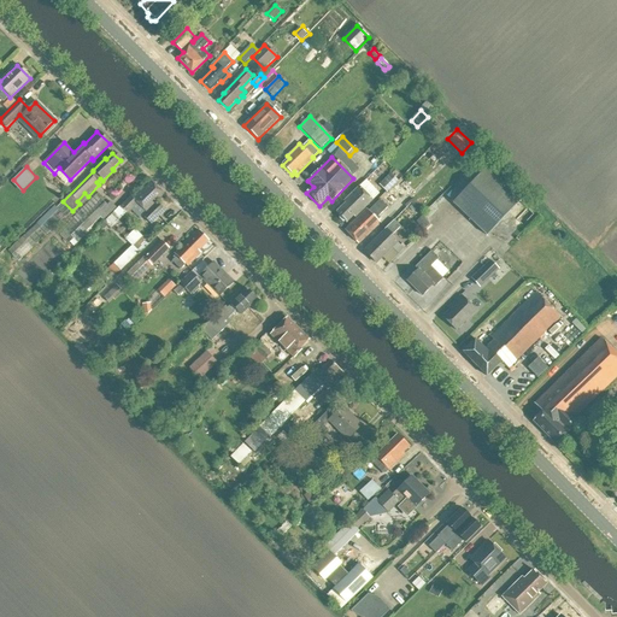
[(487,236),(519,201),(486,169),(453,204),(487,236)]
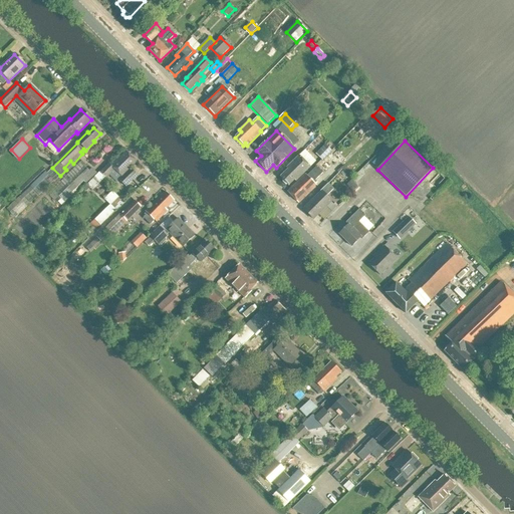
[(325,146),(315,155),(322,162),(331,152),(325,146)]
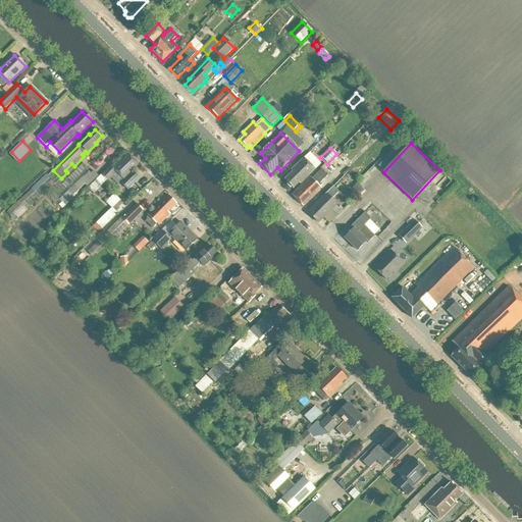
[(127,154),(112,169),(110,166),(101,175),(108,181),(116,173),(123,180),(120,183),(127,190),(139,178),(132,171),(138,165),(127,154)]
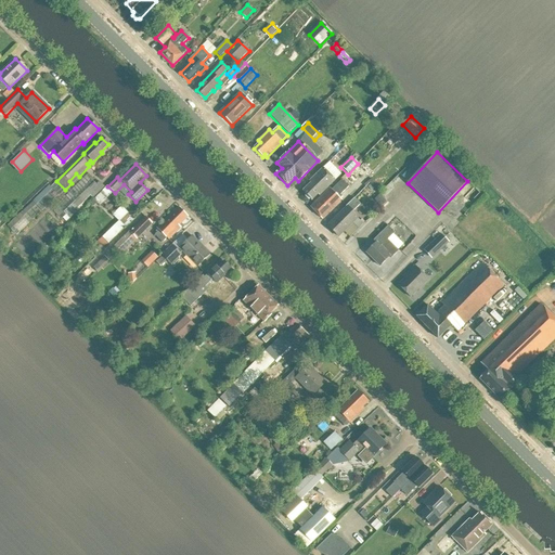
[(319,196),(334,181),(322,169),(309,181),(311,183),(302,191),(305,194),(305,196),(308,199),(310,198),(311,201),(318,194),(319,196)]
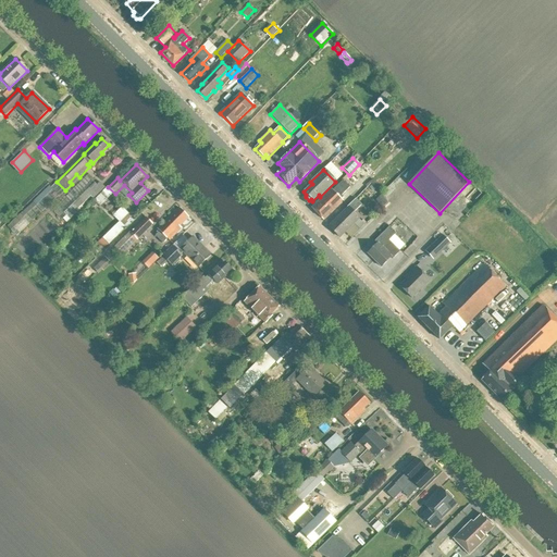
[(323,220),(342,201),(344,198),(342,196),(349,188),(343,182),(333,192),(331,189),(311,209),(323,220)]
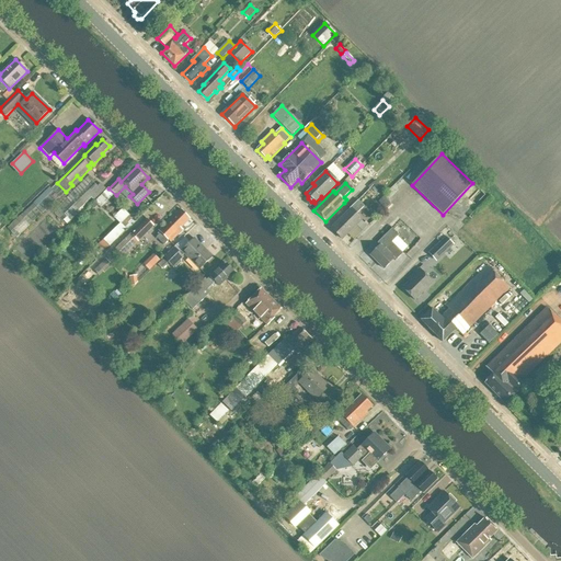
[(70,221),(80,212),(79,210),(80,209),(90,201),(91,198),(93,202),(103,193),(98,187),(95,185),(64,216),(70,221)]
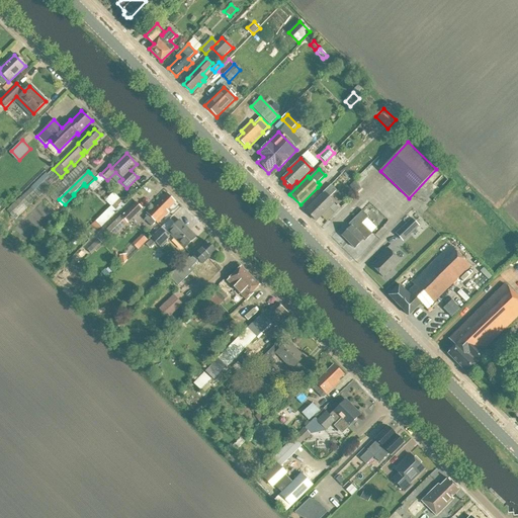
[(33,191),(49,177),(48,175),(46,173),(33,185),(33,186),(30,188),(33,191)]
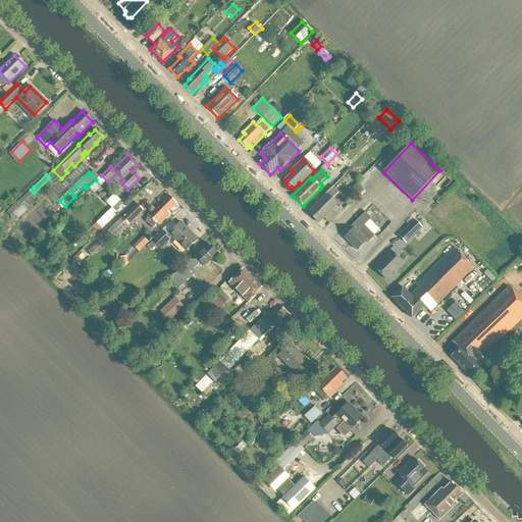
[(101,175),(90,187),(93,191),(94,189),(96,191),(106,180),(101,175)]
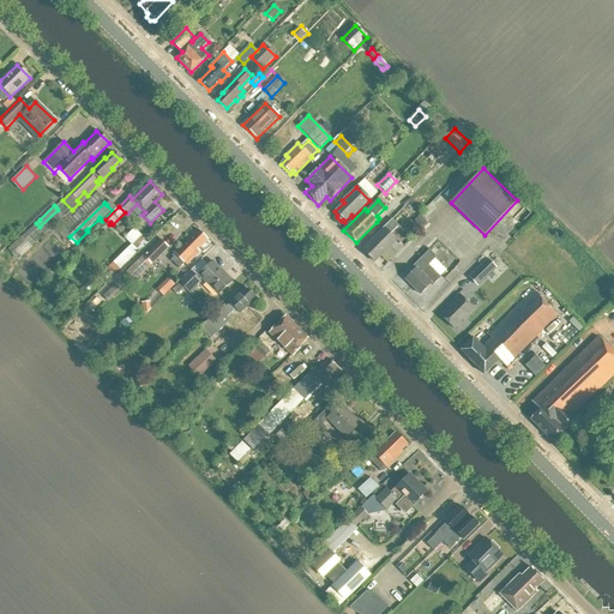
[(420,216),(414,222),(422,229),(428,224),(420,216)]
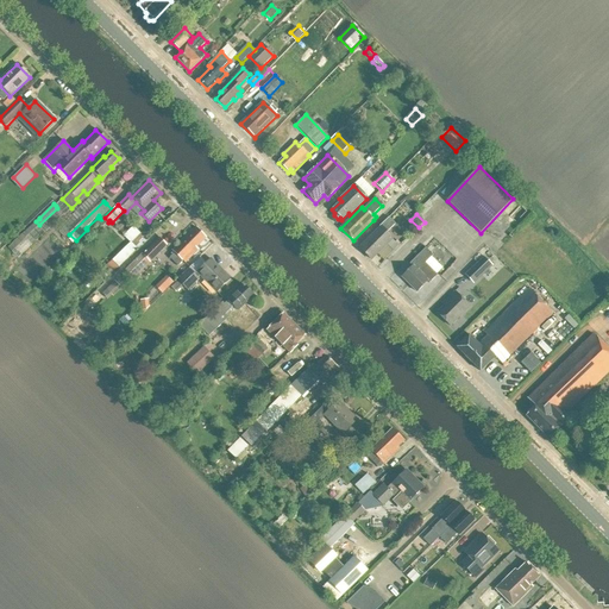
[(380,228),(359,248),(371,261),(387,245),(393,240),(387,234),(396,225),(389,219),(380,228)]
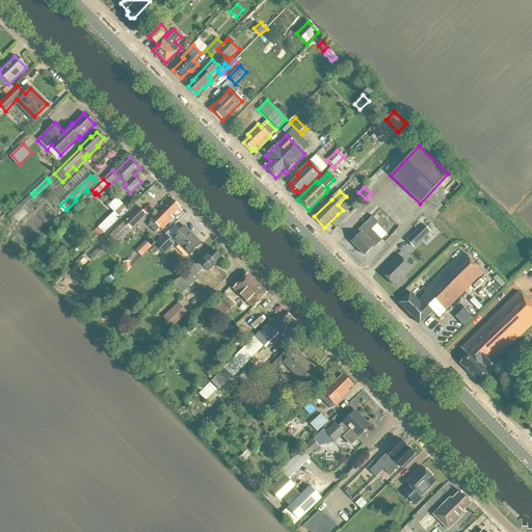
[(104,234),(128,211),(116,198),(108,207),(114,213),(99,229),(104,234)]
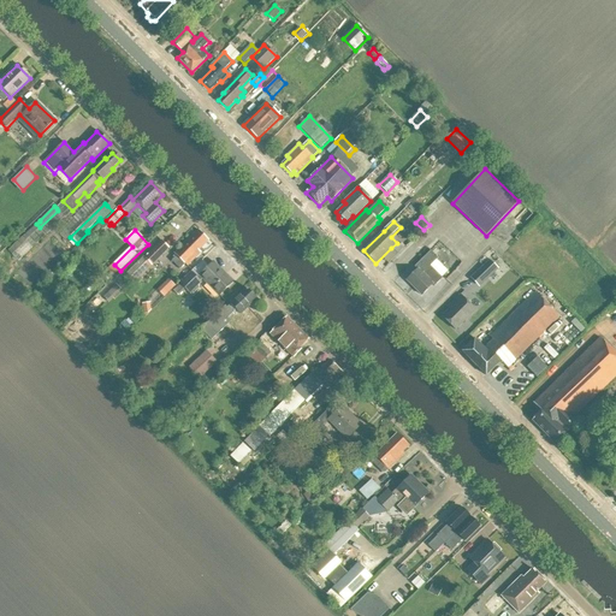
[(197,250),(208,241),(197,230),(173,254),(177,256),(172,261),(179,268),(185,264),(187,266),(200,253),(197,250)]
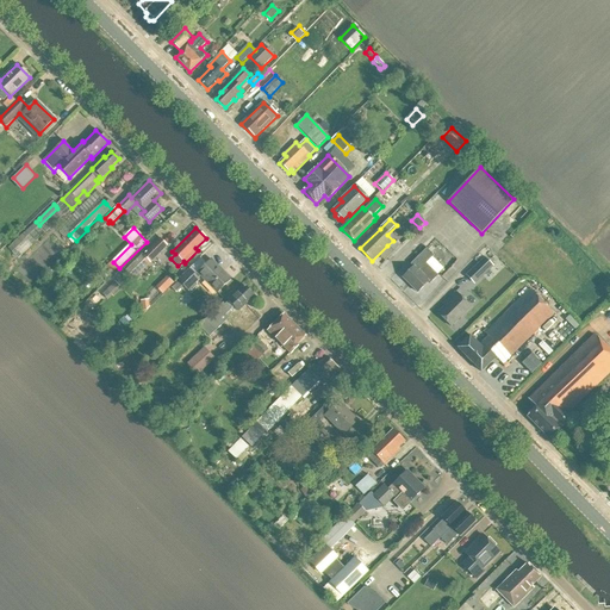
[(18,260),(32,246),(22,235),(7,249),(12,253),(18,260)]
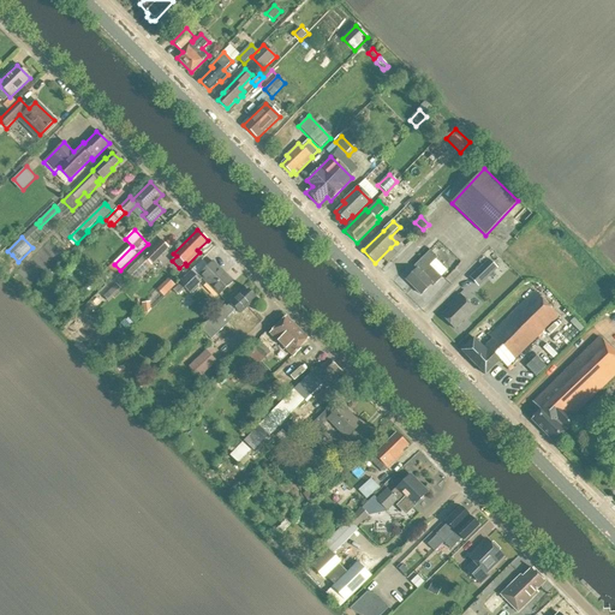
[(162,242),(144,258),(151,266),(169,249),(162,242)]
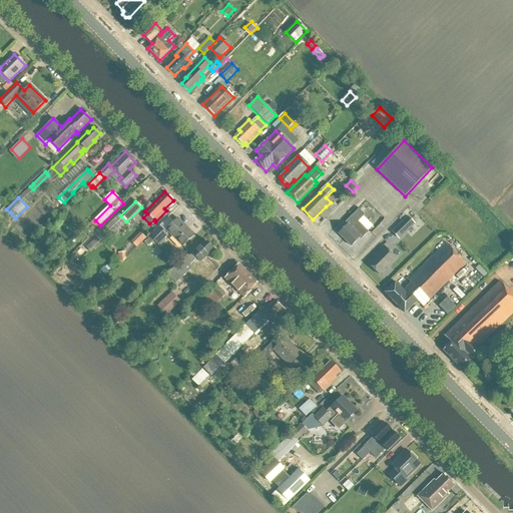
[(332,212),(336,207),(333,204),(331,202),(326,206),(332,212)]
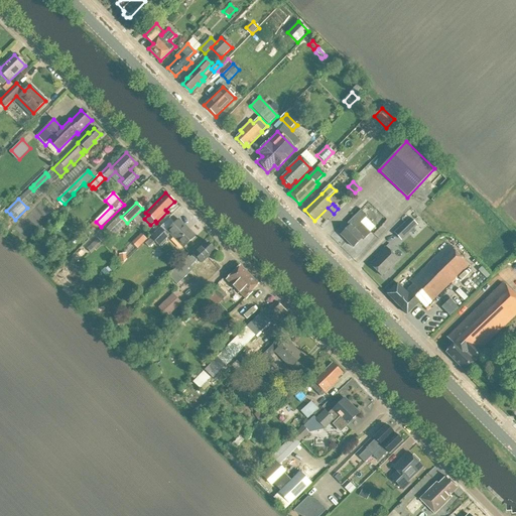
[(371,234),(360,224),(367,217),(361,211),(347,225),(350,227),(341,236),(353,248),(362,239),(364,241),(371,234)]
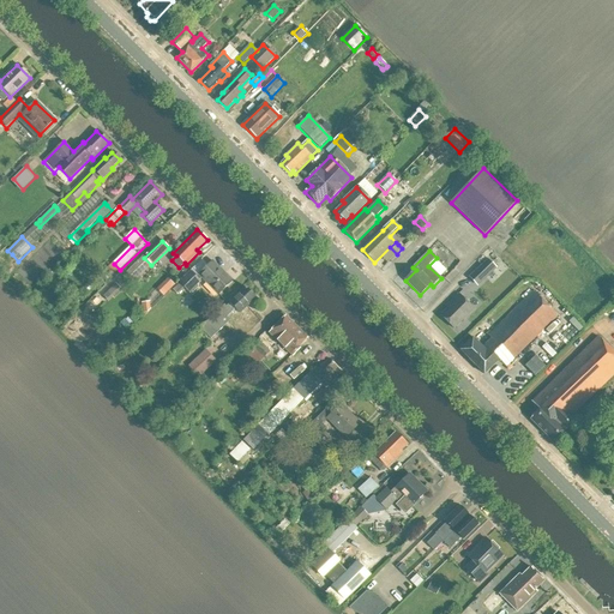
[(149,268),(142,259),(124,277),(131,286),(149,268)]
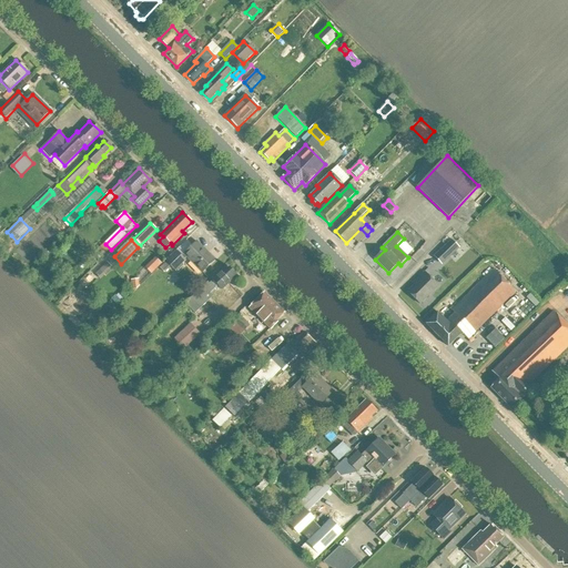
[(434,256),(443,265),(459,249),(452,240),(434,256)]
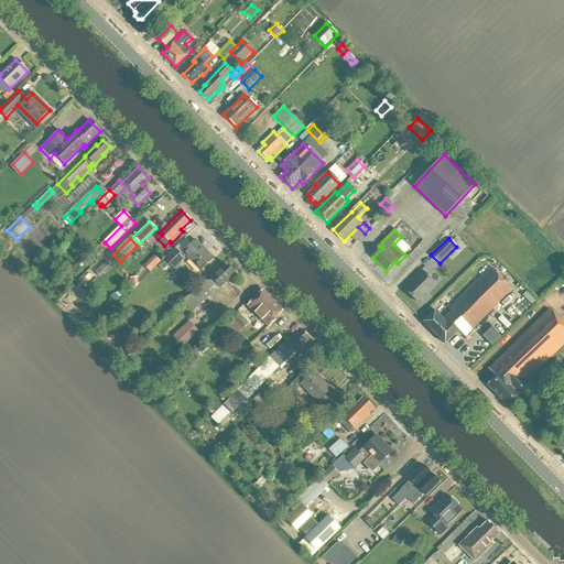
[(213,259),(195,240),(180,256),(174,250),(164,260),(165,261),(170,266),(173,270),(183,259),(185,256),(201,271),(213,259)]
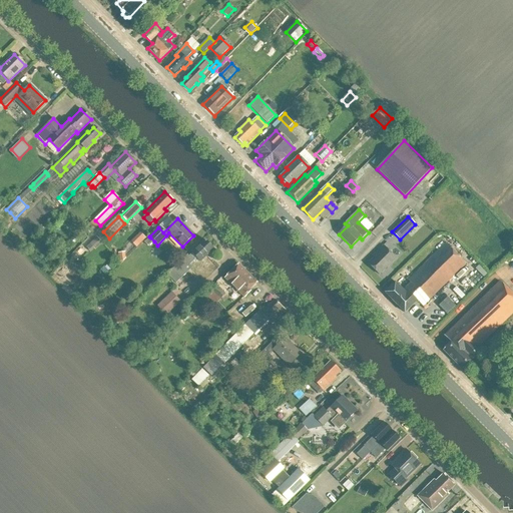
[(132,240),(139,246),(148,236),(141,230),(132,240)]
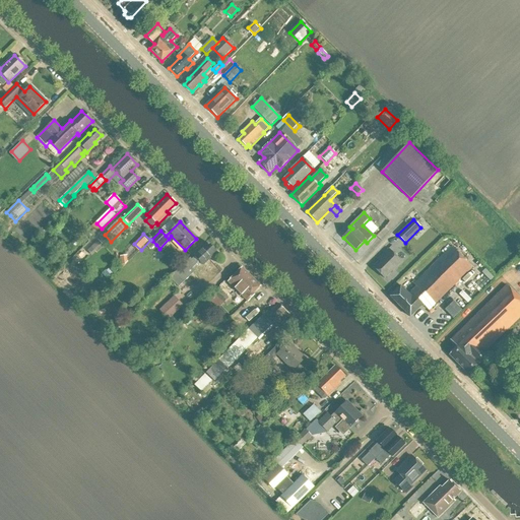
[(96,254),(104,247),(99,241),(91,248),(96,254)]
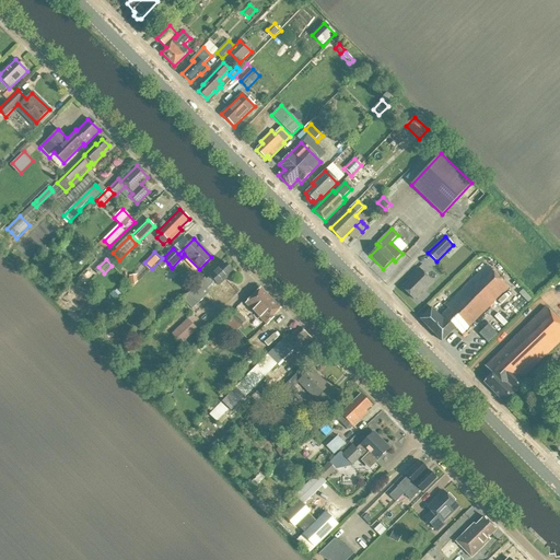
[(162,270),(168,264),(164,259),(158,265),(162,270)]
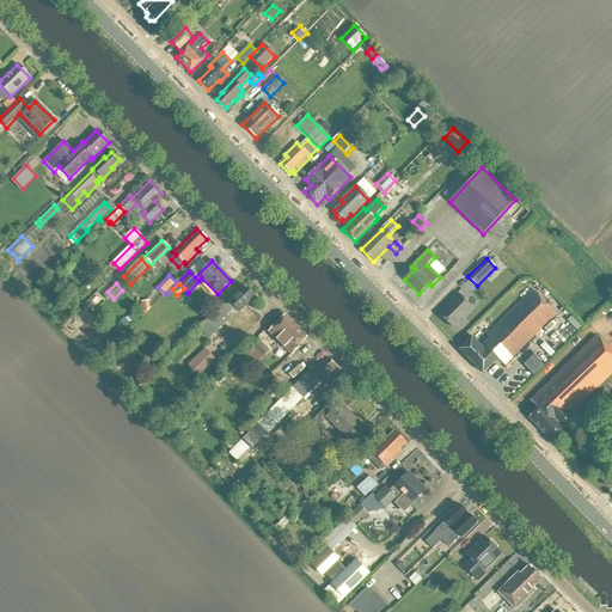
[(245,288),(226,306),(224,305),(219,310),(218,310),(199,328),(210,340),(230,320),(226,317),(234,310),(239,313),(245,307),(244,306),(255,297),(245,288)]
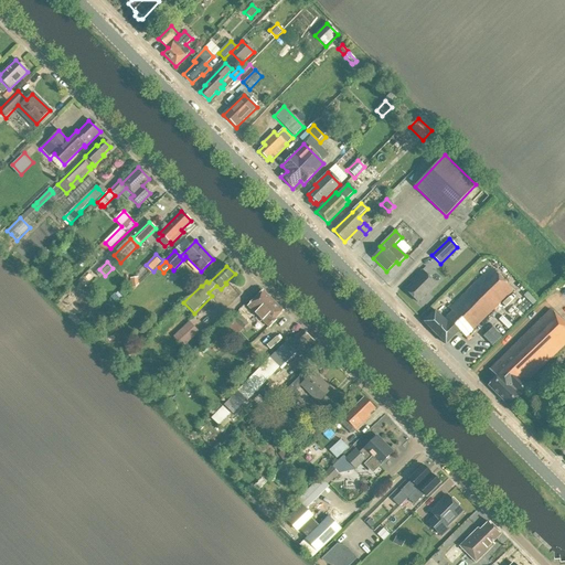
[(466,338),(512,292),(512,290),(490,268),(456,302),(457,302),(449,310),(451,312),(444,320),(435,311),(424,323),(446,345),(459,331),(466,338)]
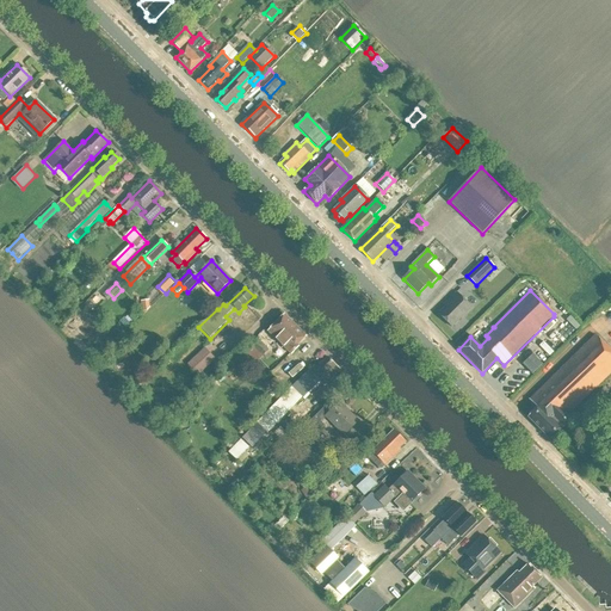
[(451,328),(471,309),(456,294),(444,306),(445,308),(438,315),(451,328)]
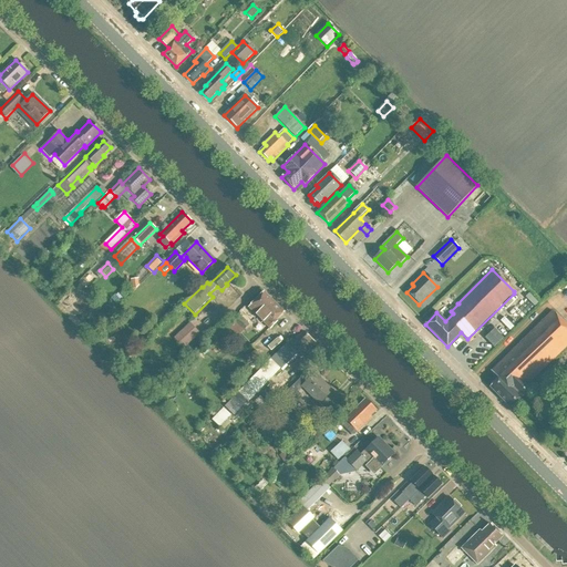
[(284,313),(264,294),(248,308),(270,331),(277,323),(276,322),(284,313)]
